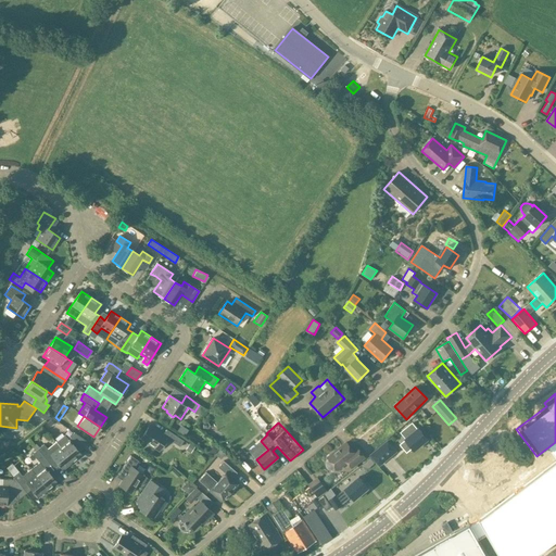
[(418,429),(413,422),(406,428),(412,434),(405,440),(414,450),(427,439),(418,429)]
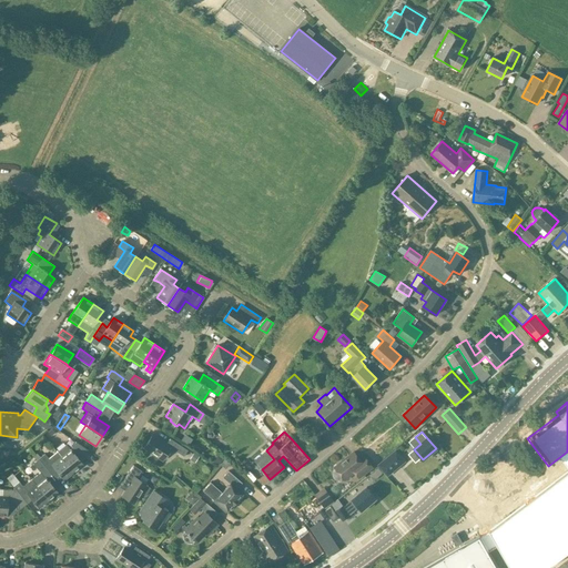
[(162,460),(171,448),(184,456),(188,450),(170,439),(166,445),(152,435),(143,448),(162,460)]
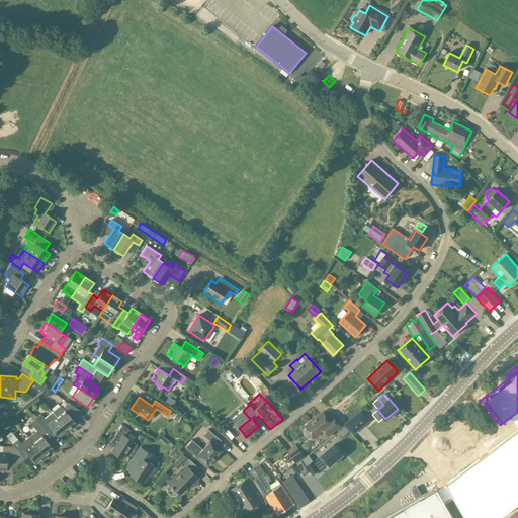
[(76,424),(70,417),(73,414),(77,417),(81,411),(69,403),(64,410),(61,406),(52,412),(56,417),(67,431),(76,424)]
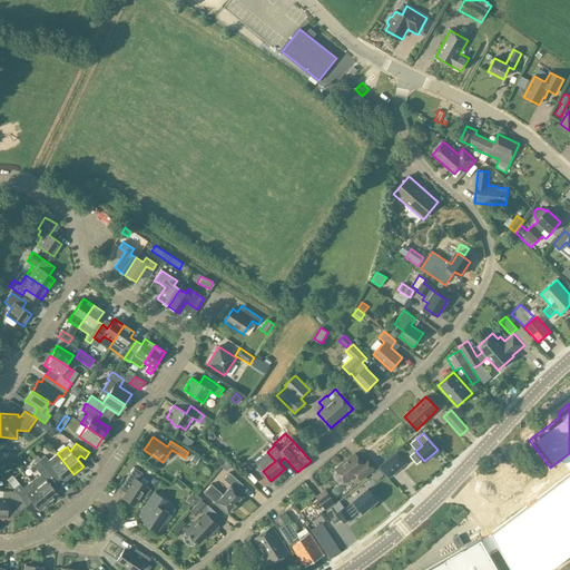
[(380,467),(390,478),(406,463),(397,452),(380,467)]
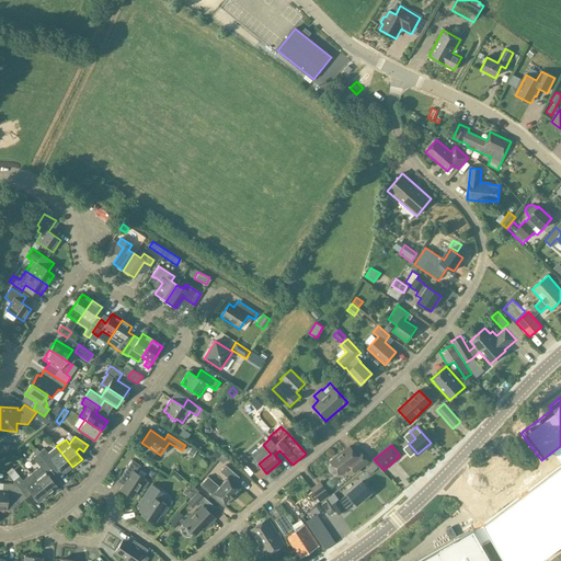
[(64,474),(72,467),(60,451),(56,446),(48,453),(44,448),(38,454),(53,471),(57,467),(64,474)]
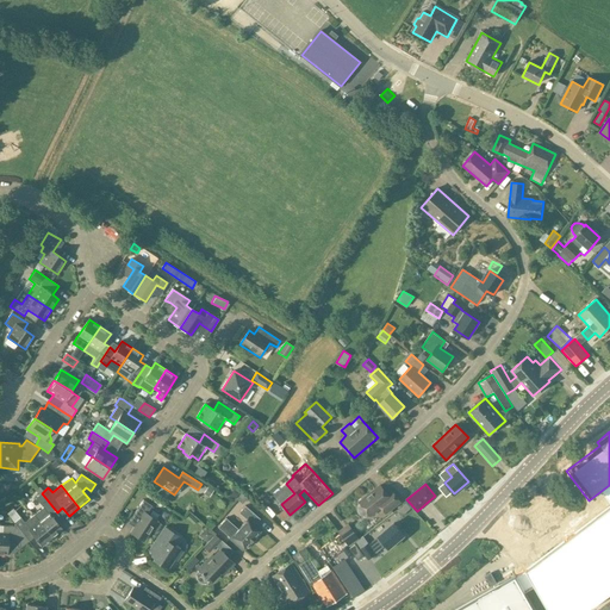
[(359,502),(361,504),(360,505),(358,508),(358,511),(359,515),(361,516),(365,516),(368,514),(371,516),(381,508),(386,514),(400,503),(392,491),(387,495),(380,485),(359,502)]
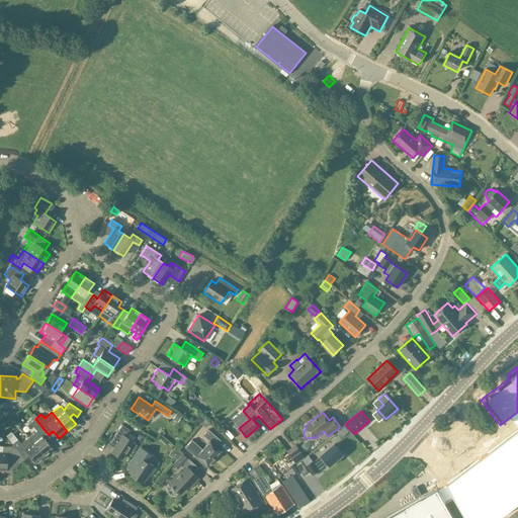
[(32,442),(45,456),(53,449),(44,439),(49,435),(35,419),(30,423),(36,431),(28,437),(32,442)]
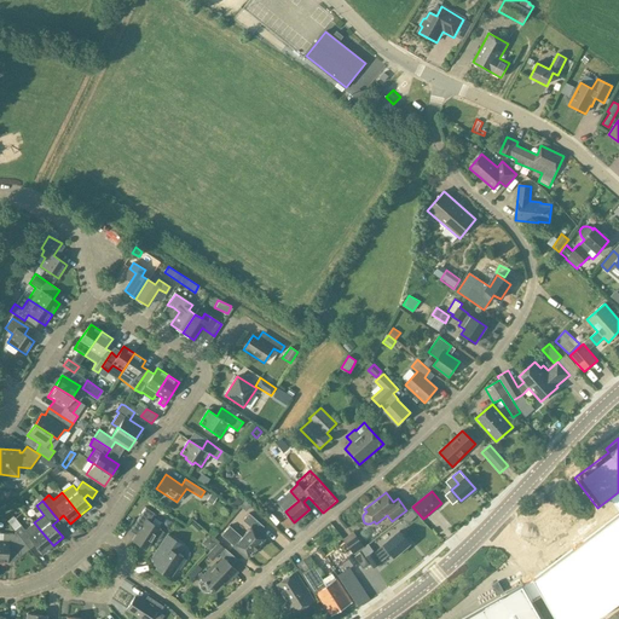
[(165,532),(149,521),(154,514),(145,508),(137,521),(143,525),(133,541),(145,549),(154,537),(158,541),(165,532)]
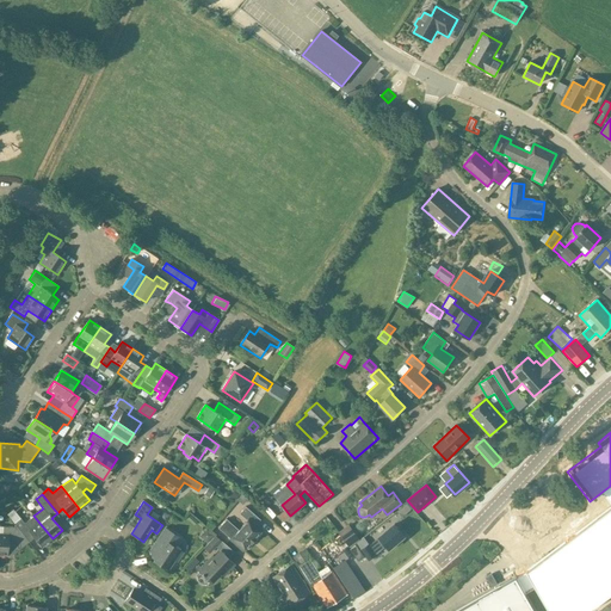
[(247,520),(239,530),(227,519),(218,528),(244,550),(251,542),(251,543),(254,538),(261,530),(255,525),(261,520),(246,507),(240,513),(247,520)]
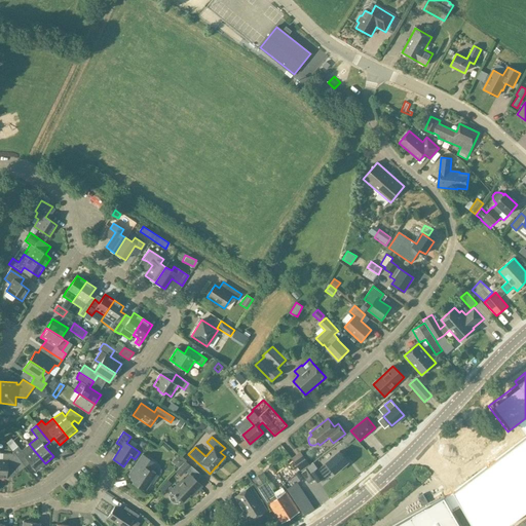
[(525,437),(453,492),(473,525),(503,525),(515,520),(525,511),(525,437)]
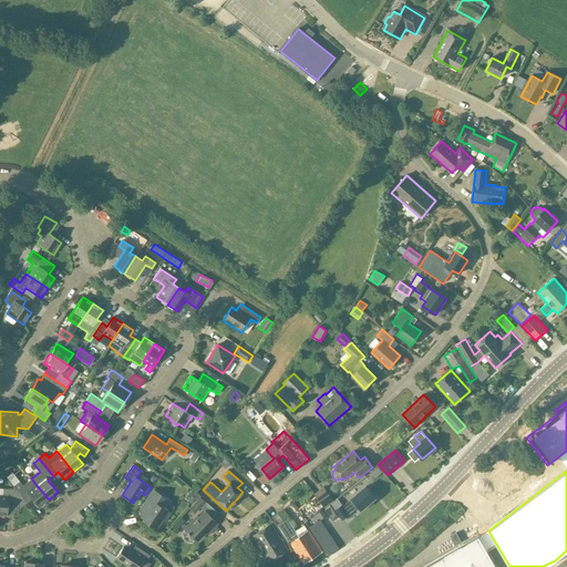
[(13,477),(10,481),(13,486),(16,488),(27,504),(32,500),(39,507),(49,500),(35,484),(28,491),(19,482),(18,483),(13,477)]
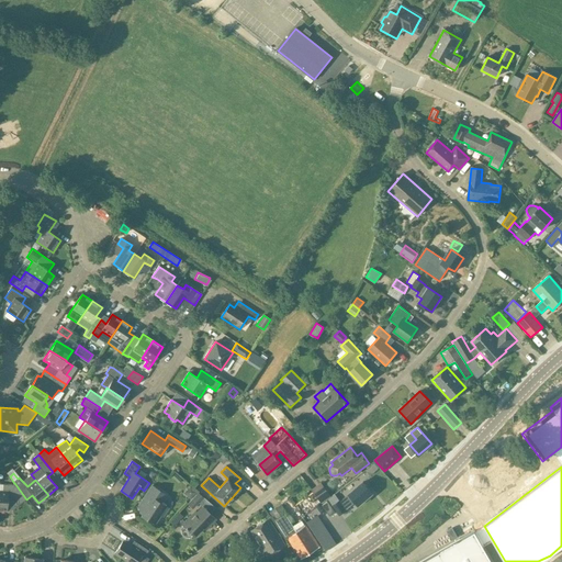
[(312,490),(313,493),(322,503),(322,504),(332,497),(322,482),(312,490)]
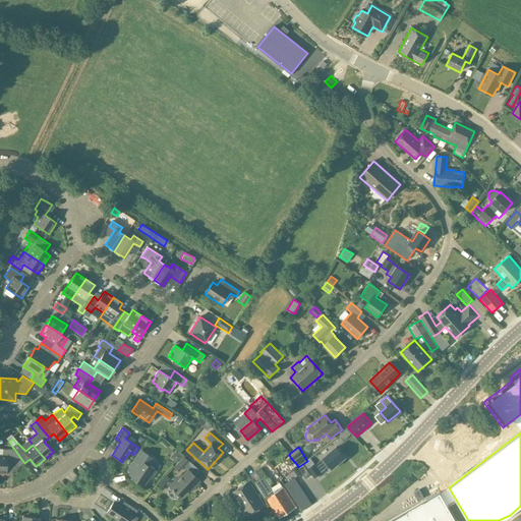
[(315,464),(307,469),(313,478),(321,473),(330,466),(332,468),(333,468),(334,469),(338,465),(337,464),(345,457),(337,447),(323,458),(315,465),(315,464)]
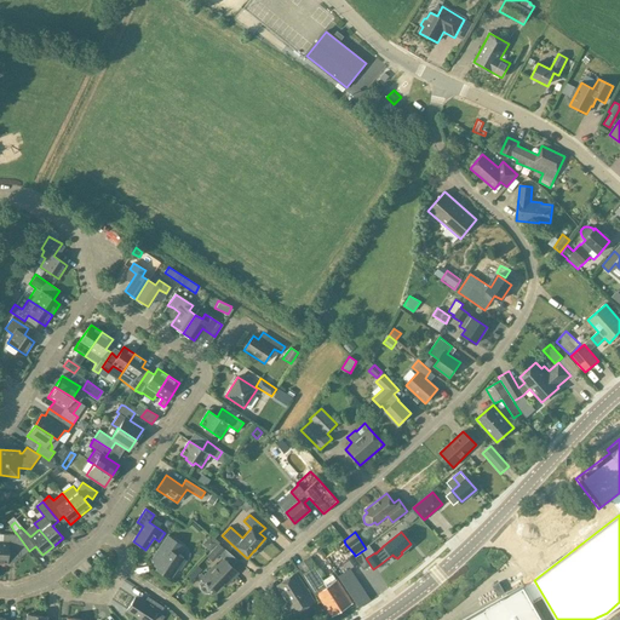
[(0,563),(7,564),(9,547),(15,547),(15,552),(19,558),(29,551),(17,534),(16,535),(0,534),(0,563)]
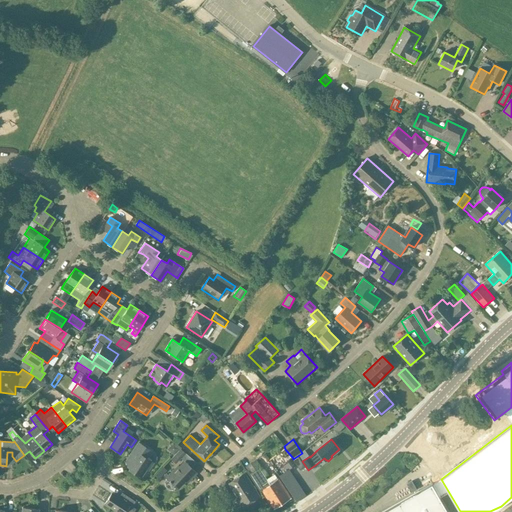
[(153,463),(150,461),(151,460),(148,457),(146,459),(145,458),(150,451),(138,443),(131,454),(136,458),(128,470),(140,478),(146,469),(148,470),(153,463)]
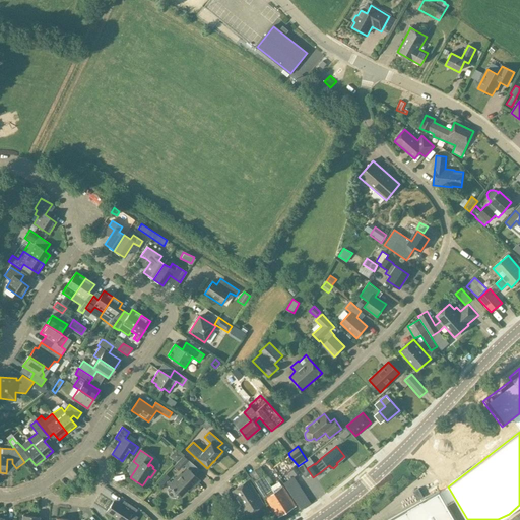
[(313,462),(322,455),(319,450),(309,457),(313,462)]
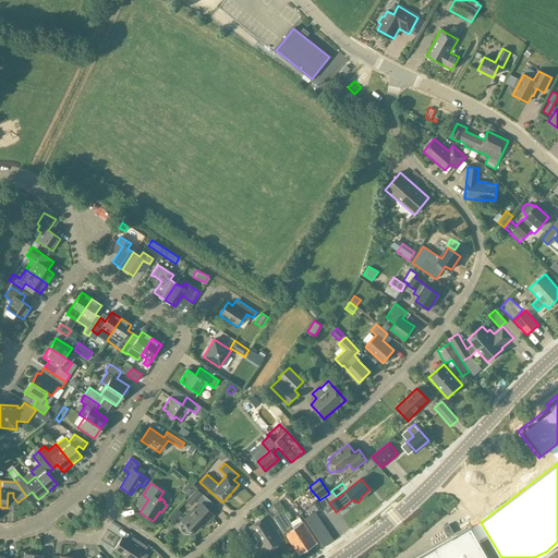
[(186,500),(191,505),(202,494),(196,489),(186,500)]
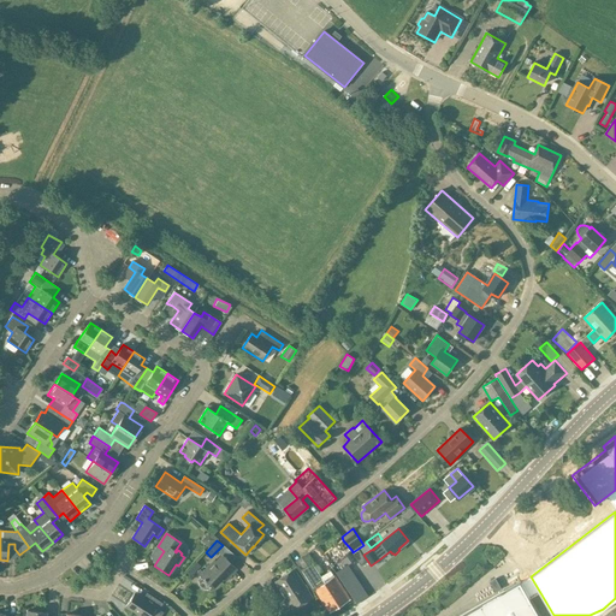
[(343,540),(324,555),(332,567),(353,551),(343,540)]
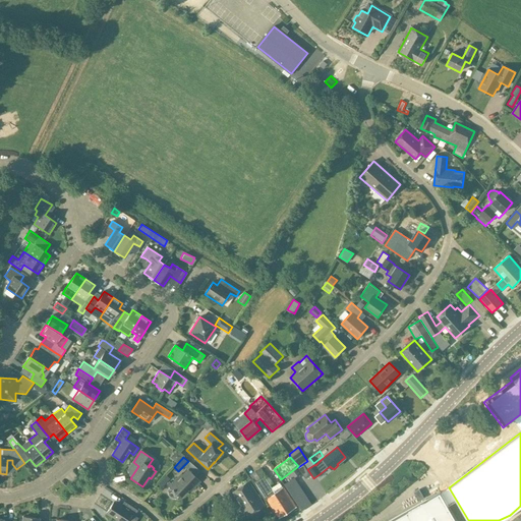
[(283,488),(276,494),(272,488),(265,476),(266,475),(262,467),(251,474),(280,518),(295,508),(283,488)]
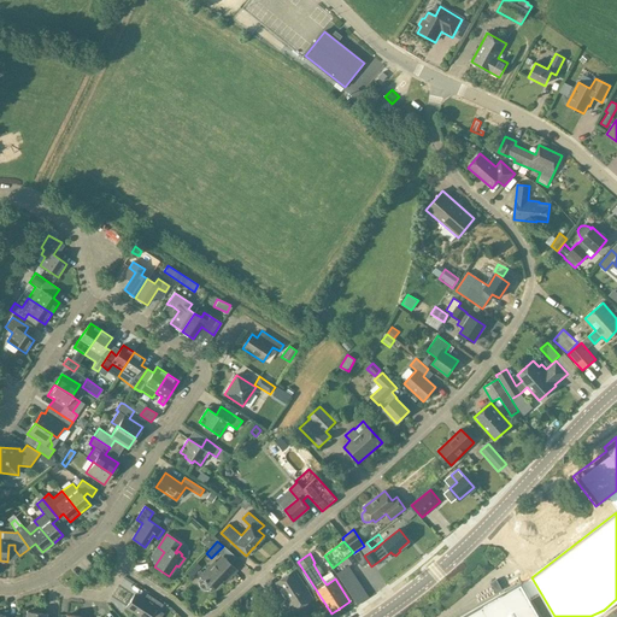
[(200,577),(198,581),(199,586),(200,588),(203,589),(206,591),(209,591),(212,587),(213,589),(224,577),(227,580),(236,570),(223,557),(216,564),(215,562),(203,574),(200,571),(198,575),(200,577)]
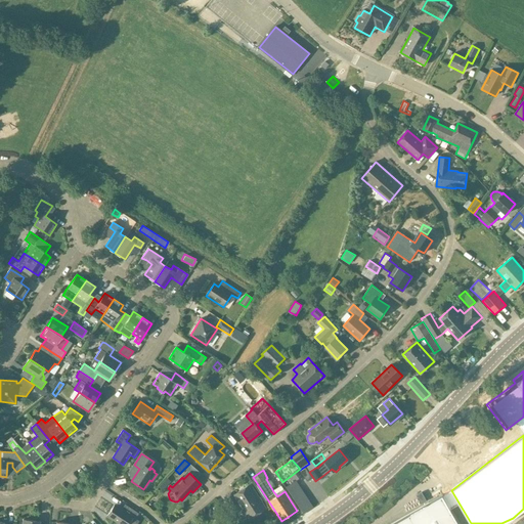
[(164,488),(170,480),(166,477),(160,484),(164,488)]
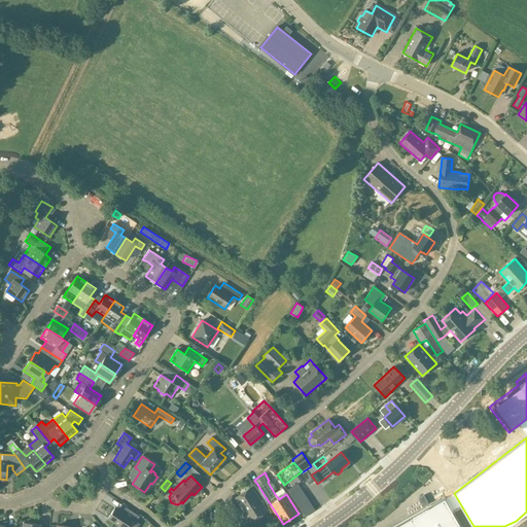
[(297,482),(286,489),(305,517),(315,510),(297,482)]
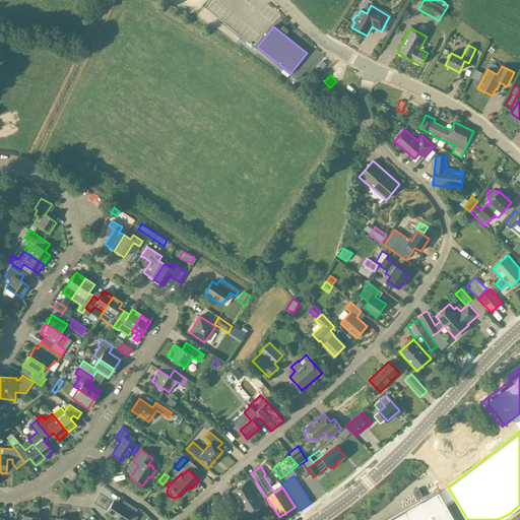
[(264,505),(249,480),(233,491),(231,489),(222,494),(231,505),(237,501),(247,516),(264,505)]
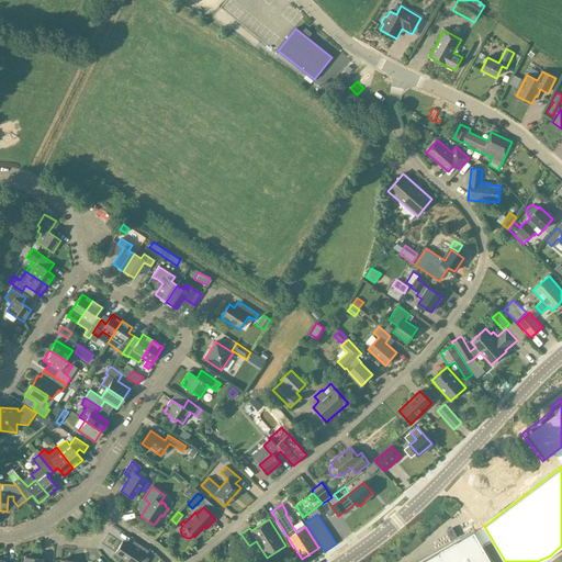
[(301,521),(293,527),(298,532),(305,527),(301,521)]
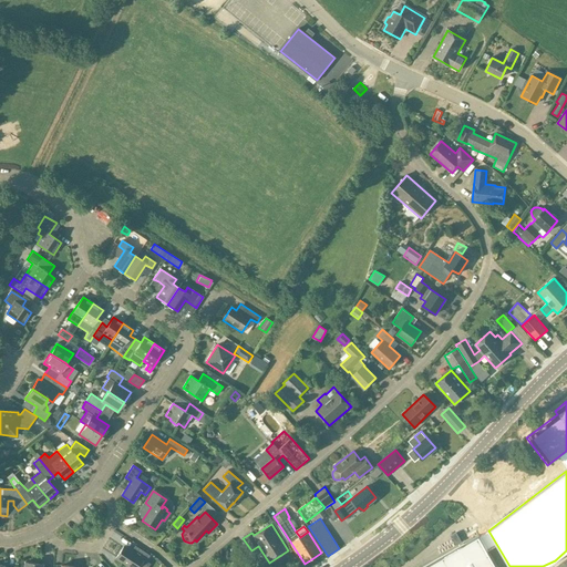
[(496,566),(478,535),(423,566),(496,566)]
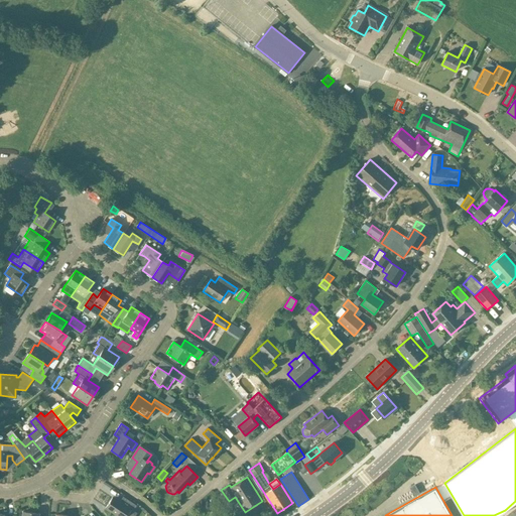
[(123,497),(120,502),(113,497),(106,508),(117,515),(124,515),(130,509),(133,511),(136,506),(123,497)]
